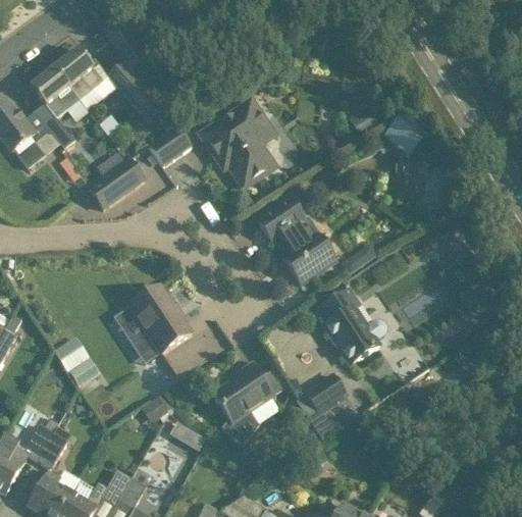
[(101,26),(131,67),(148,56),(118,13),(101,26)]
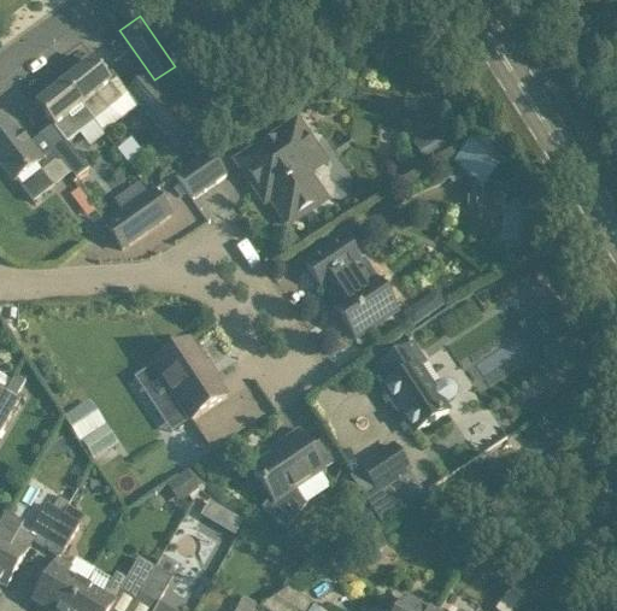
[(65,78),(95,116),(122,94),(110,80),(111,80),(93,57),(65,78)]
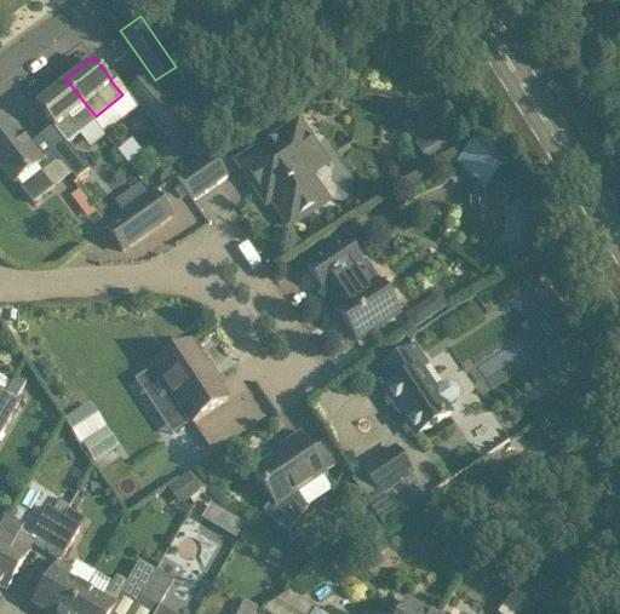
[(127,87),(138,101),(147,109),(177,142),(184,136),(201,155),(210,149),(193,128),(164,95),(144,73),(127,87)]
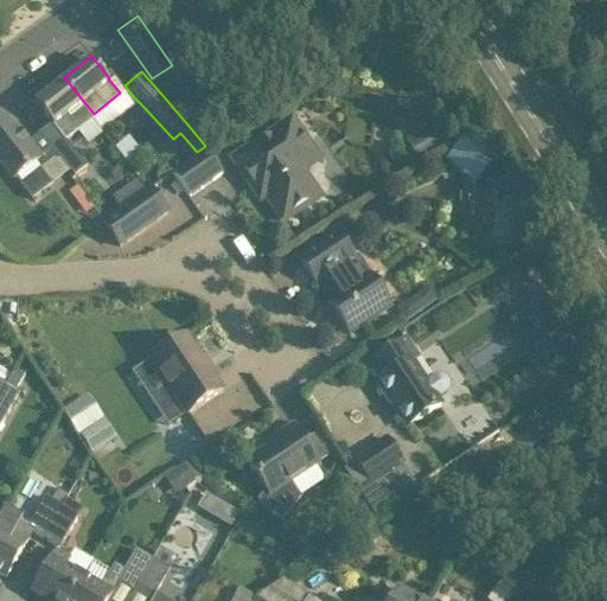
[(65,138),(78,126),(94,114),(64,77),(34,100),(51,120),(65,138)]
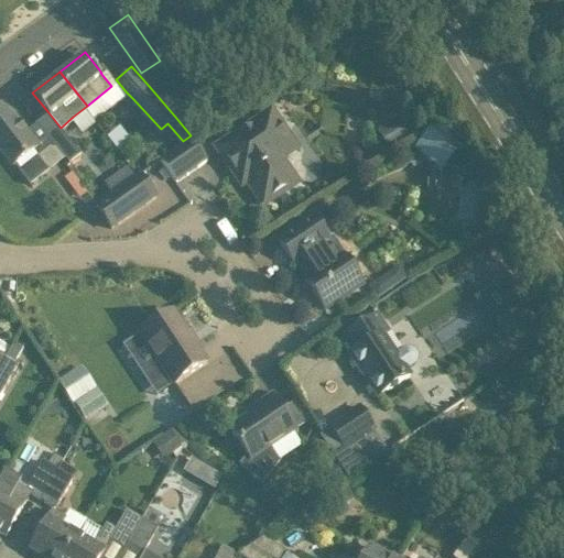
[(15,115),(12,118),(1,104),(0,105),(0,148),(1,150),(2,149),(13,163),(33,148),(38,153),(52,141),(52,140),(53,140),(63,131),(61,128),(47,111),(36,121),(26,129),(15,115)]
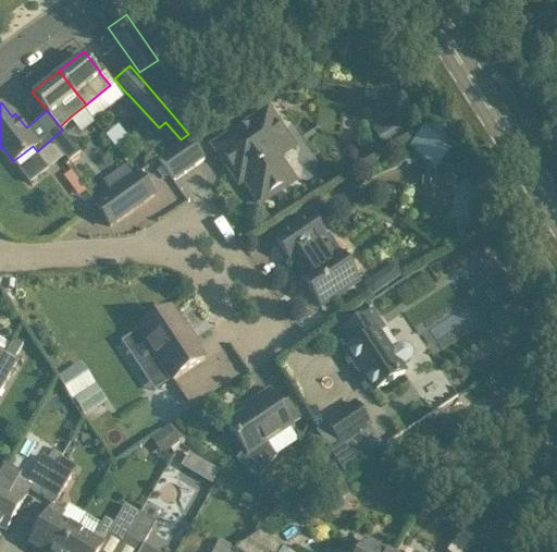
[(260,199),(277,187),(295,176),(281,155),(297,144),(270,105),(213,142),(233,171),(238,168),(260,199)]
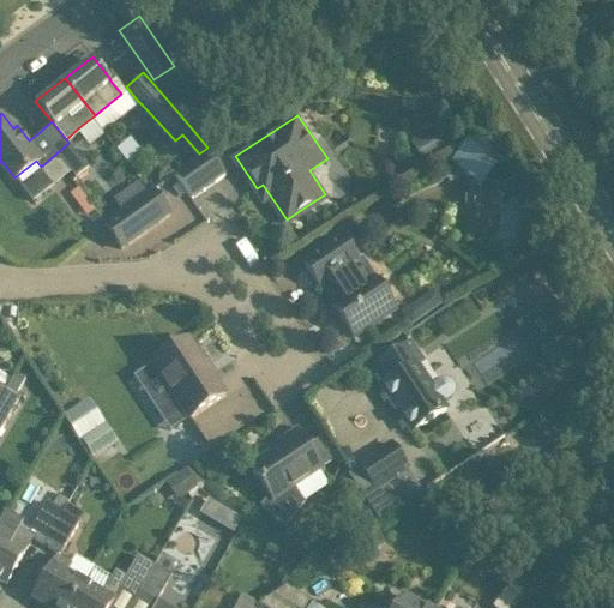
[(433,122),(426,128),(435,143),(425,150),(429,158),(449,145),(433,122)]
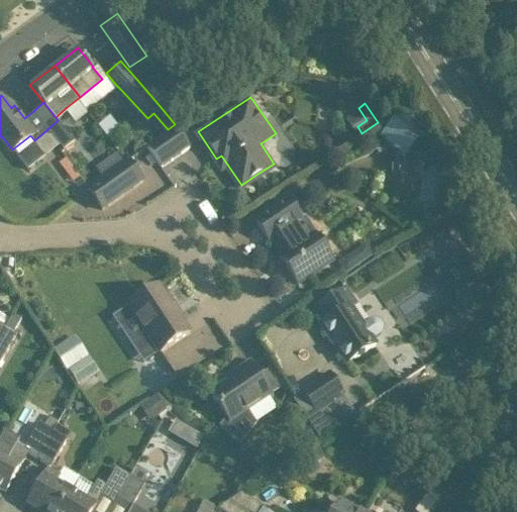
[(382,133),(403,151),(421,130),(401,112),(382,133)]
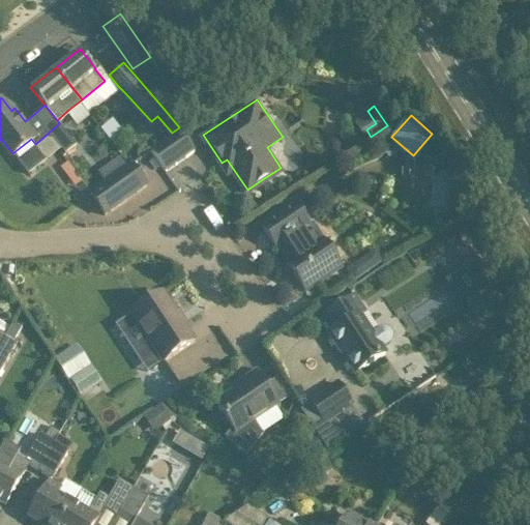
[(50,132),(65,150),(75,143),(59,123),(50,132)]
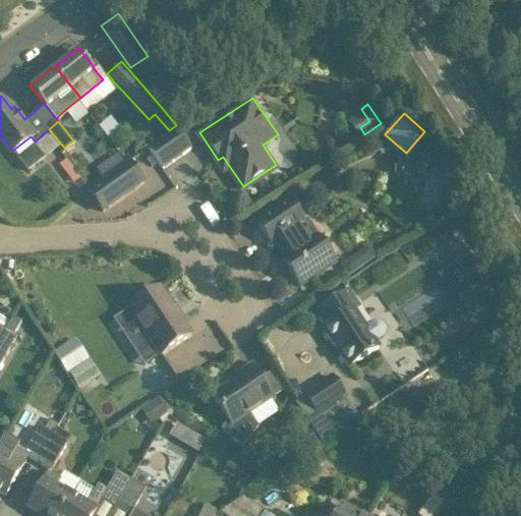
[(167,131),(148,145),(162,165),(191,145),(176,125),(167,131)]
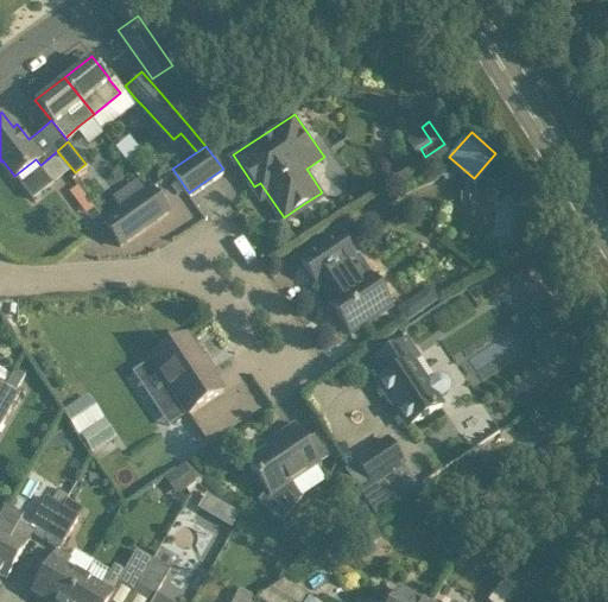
[(94,203),(81,185),(77,181),(76,182),(68,188),(84,210),(94,203)]
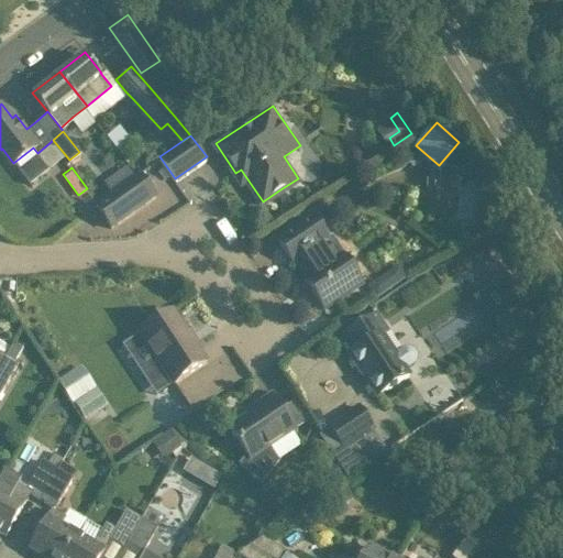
[(134,175),(112,192),(96,203),(111,225),(130,211),(155,193),(140,172),(134,175)]
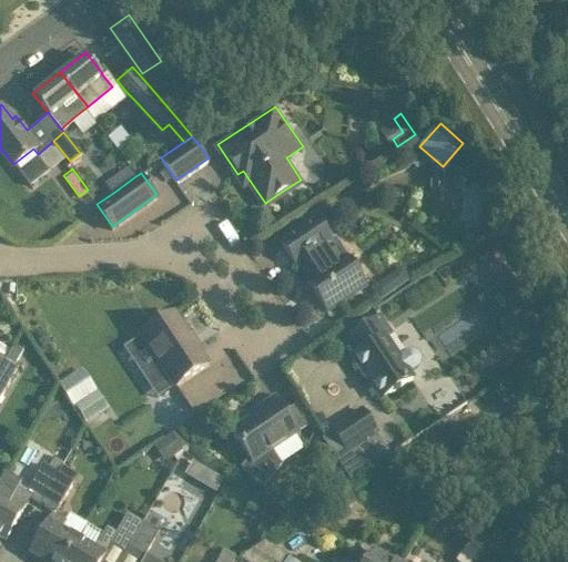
[(326,308),(365,283),(346,253),(335,234),(330,237),(316,217),(282,241),(296,263),(300,259),(311,276),(307,279),(326,308)]
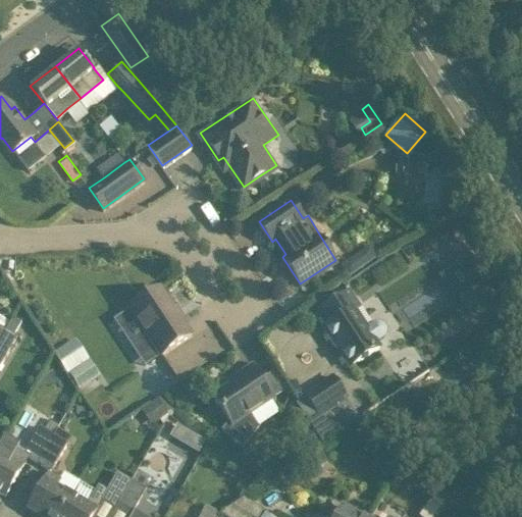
[(493,275),(473,246),(469,249),(459,236),(449,243),(457,255),(454,258),(472,286),(476,282),(485,297),(496,290),(488,278),(491,276),(493,275)]
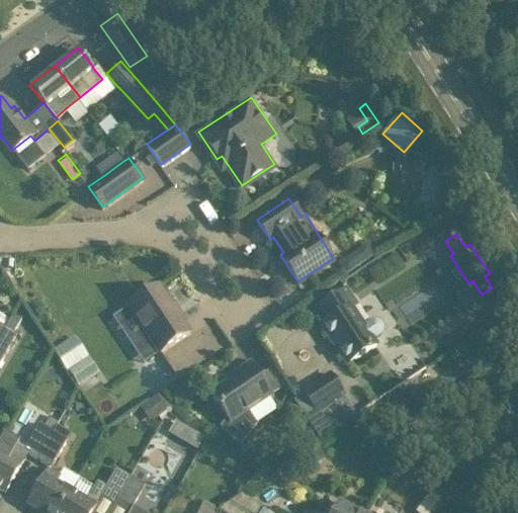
[(366,240),(360,244),(360,249),(366,258),(374,252),(372,249),(367,242),(366,240)]
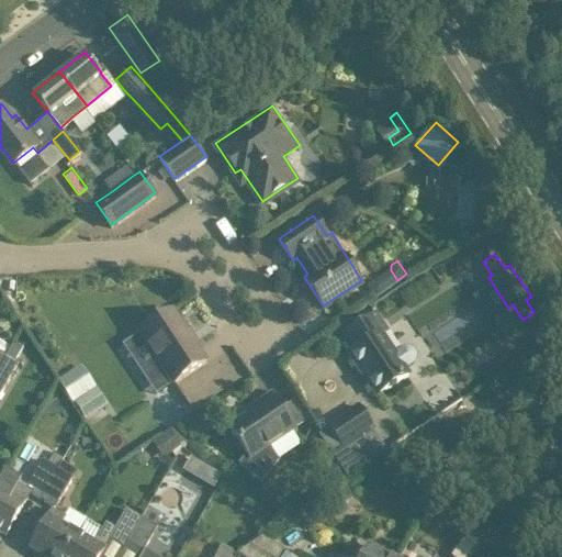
[(171,308),(139,329),(173,380),(205,359),(171,308)]
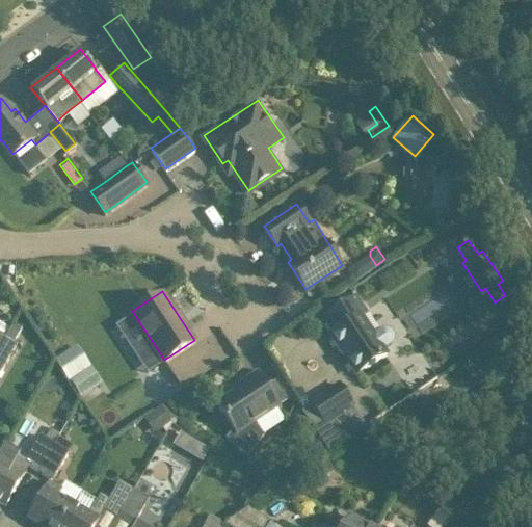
[(366,310),(354,294),(324,314),(335,330),(330,332),(356,371),(387,351),(383,347),(390,342),(392,339),(394,336),(395,334),(394,331),(392,327),(390,325),(387,324),(382,323),(379,324),(376,326),(372,330),(361,313),(366,310)]
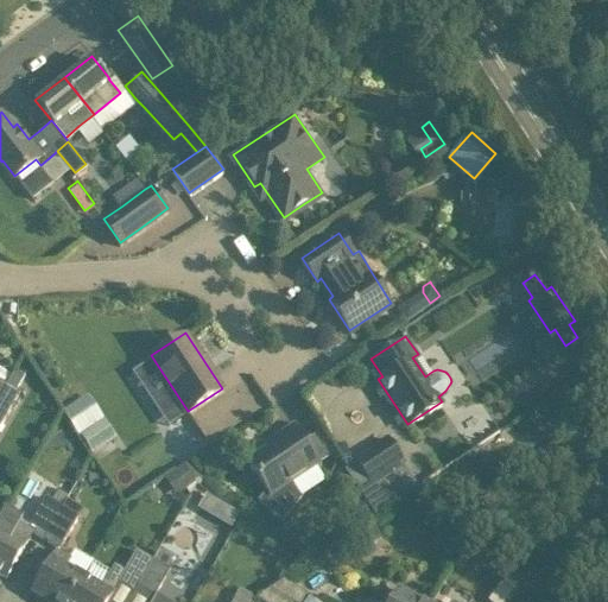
[(0,362),(0,390),(12,371),(0,362)]
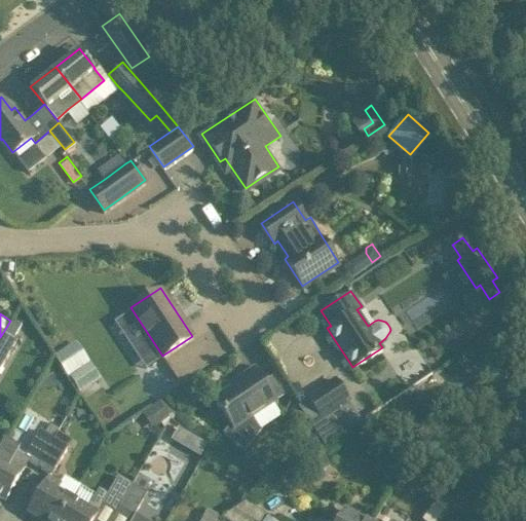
[(0,365),(4,359),(17,336),(14,334),(22,321),(12,317),(10,321),(0,337),(0,365)]
